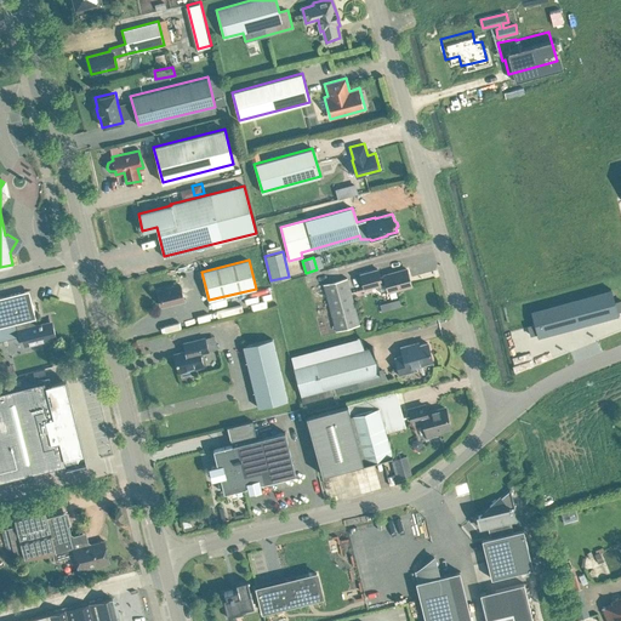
[(379,268),(359,273),(363,290),(377,286),(377,285),(380,292),(387,291),(411,284),(406,268),(383,275),(380,277),(379,268)]
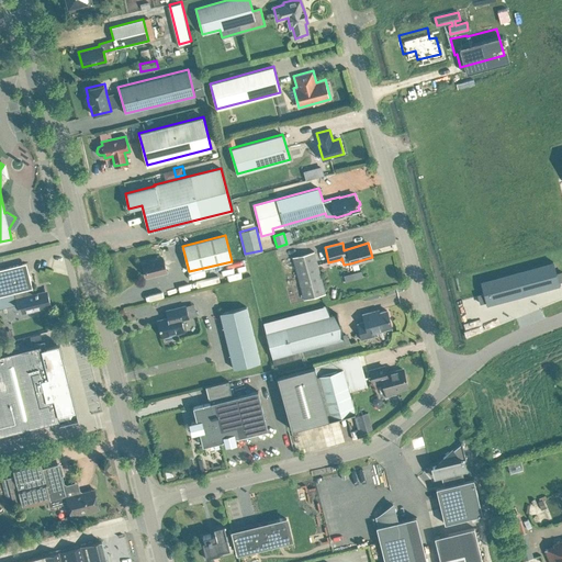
[(304,299),(325,293),(314,250),(292,257),(304,299)]
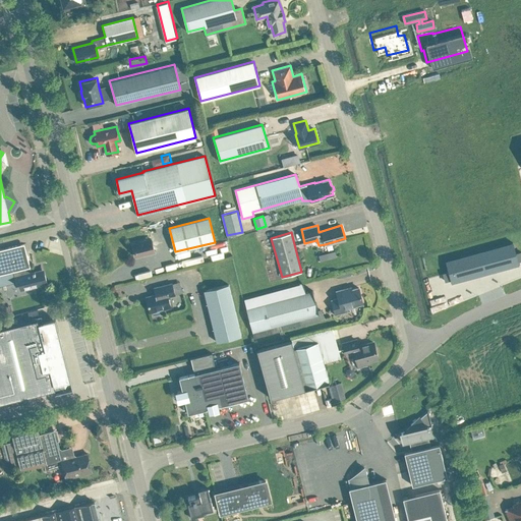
[(135,256),(154,251),(151,238),(132,243),(135,256)]
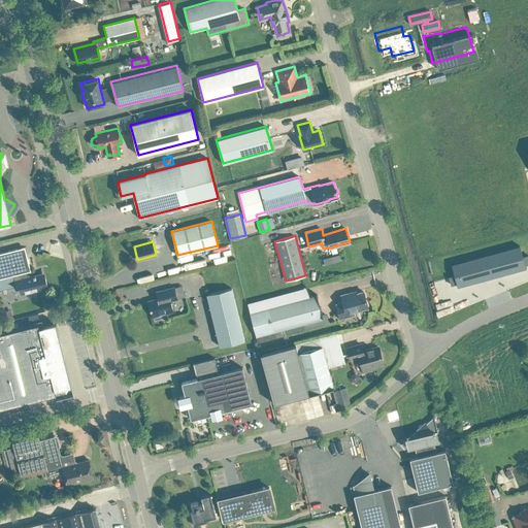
[(32,275),(30,270),(24,246),(0,252),(0,289),(15,286),(15,288),(21,286),(23,293),(45,288),(42,273),(32,275)]
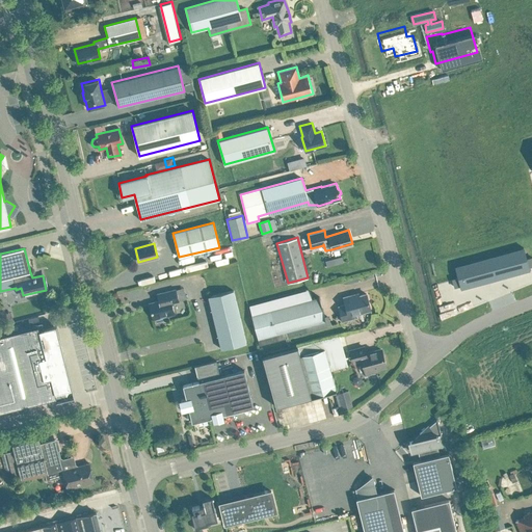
[(453,277),(447,280),(449,287),(455,286),(456,289),(524,270),(524,267),(529,265),(527,258),(521,259),(519,248),(450,266),(453,277)]
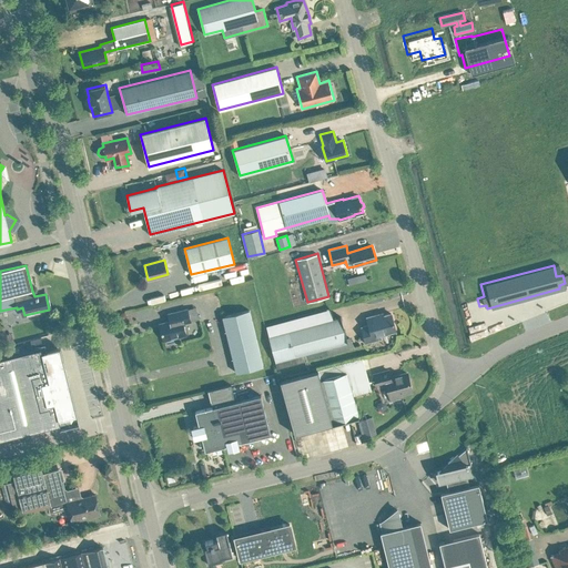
[(163,341),(185,334),(183,323),(199,318),(195,306),(168,313),(170,321),(159,323),(163,341)]
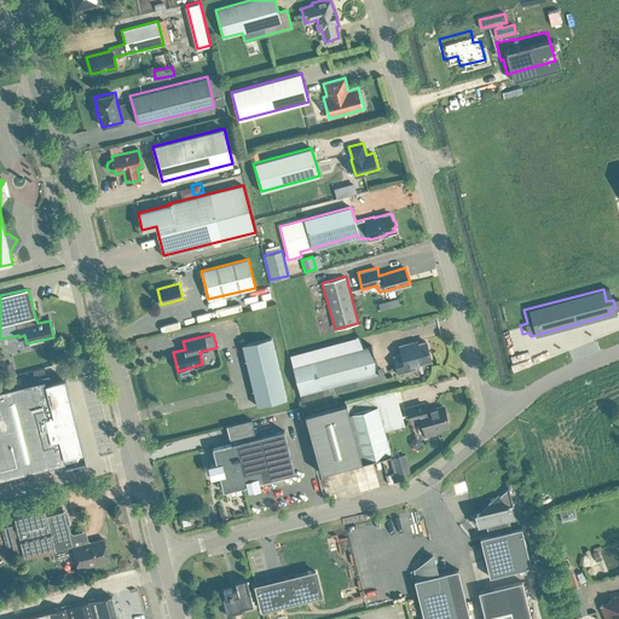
[(258,405),(287,398),(271,337),(242,345),(258,405)]
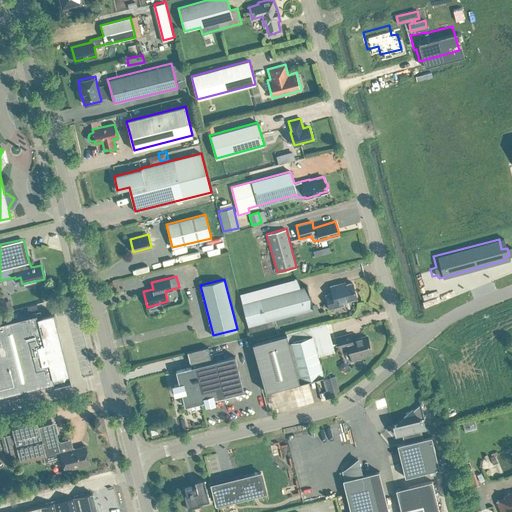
[(356,298),(352,282),(340,285),(339,283),(330,285),(332,293),(325,294),(329,309),(343,305),(342,301),(356,298)]
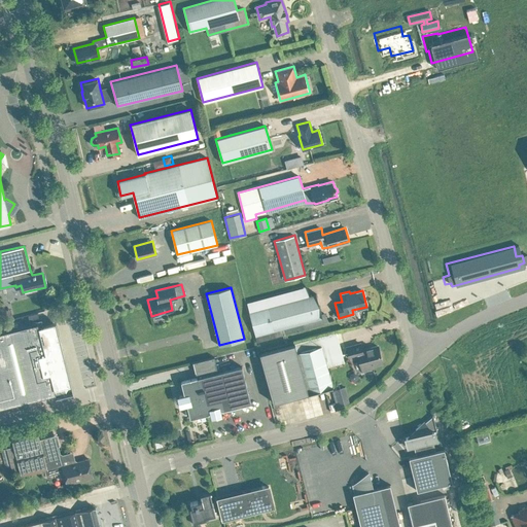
[(321,314),(316,293),(248,311),(256,342),(284,334),(283,327),(303,322),(305,328),(328,322),(324,313),(321,314)]
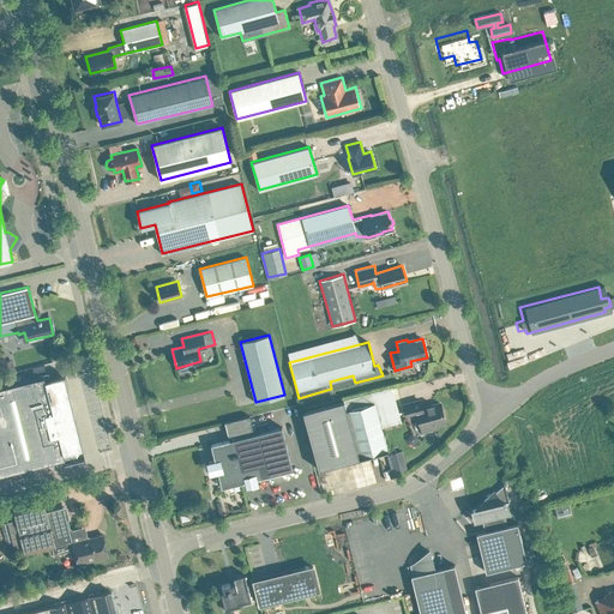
[(0,475),(74,456),(73,451),(82,449),(72,407),(72,408),(64,378),(44,383),(43,377),(0,386),(0,475)]
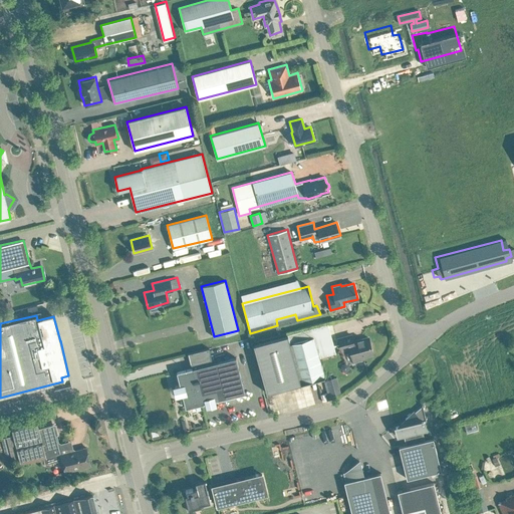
[(319,357),(335,352),(327,324),(287,334),(300,382),(324,376),(319,357)]
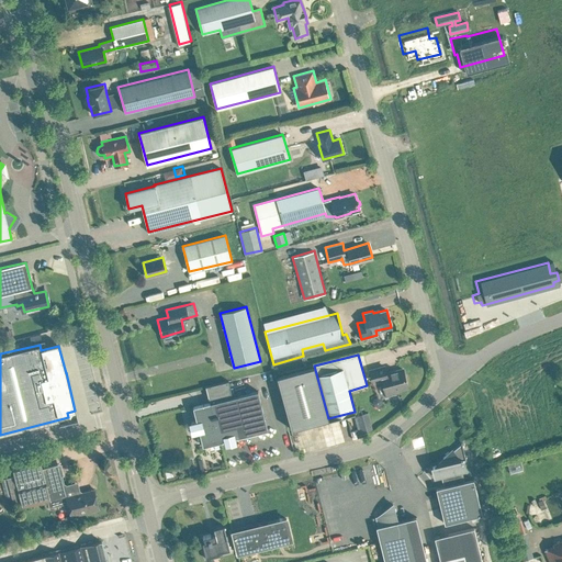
[(328,418),(314,366),(277,375),(291,429),(328,418)]
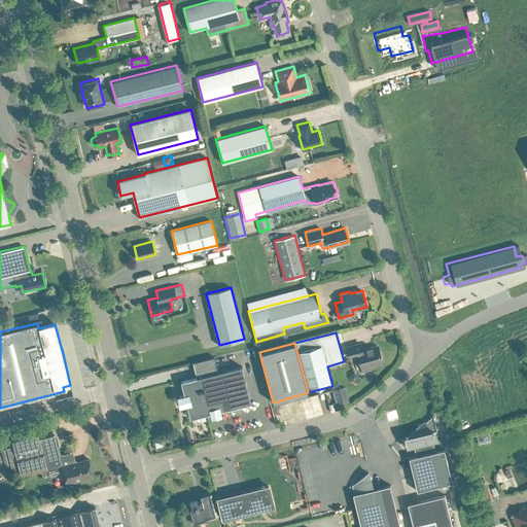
[(362,350),(360,343),(347,347),(350,357),(358,355),(362,372),(373,370),(371,365),(382,362),(378,346),(362,350)]
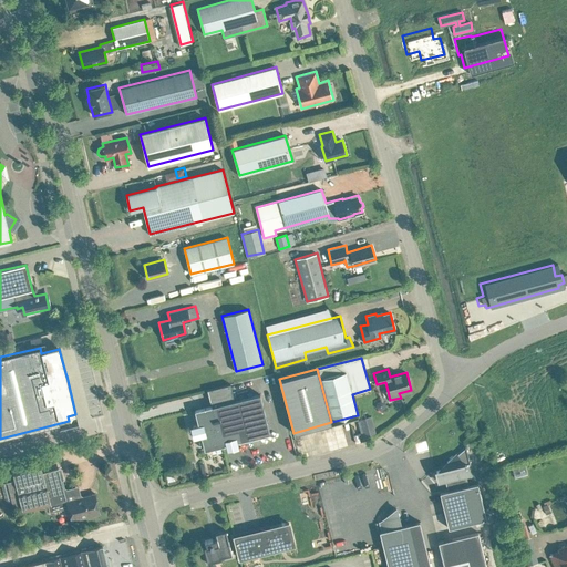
[(234,400),(230,383),(207,390),(212,405),(195,410),(198,424),(193,425),(195,436),(200,435),(204,450),(225,444),(238,441),(269,433),(260,394),(234,400)]
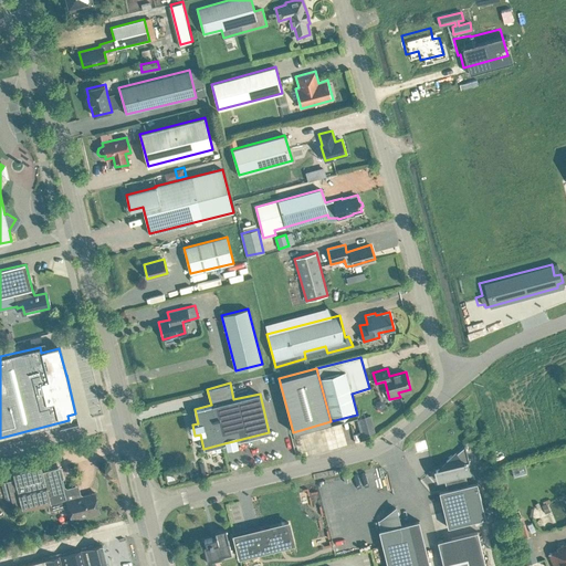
[(371,413),(358,417),(363,435),(377,431),(371,413)]
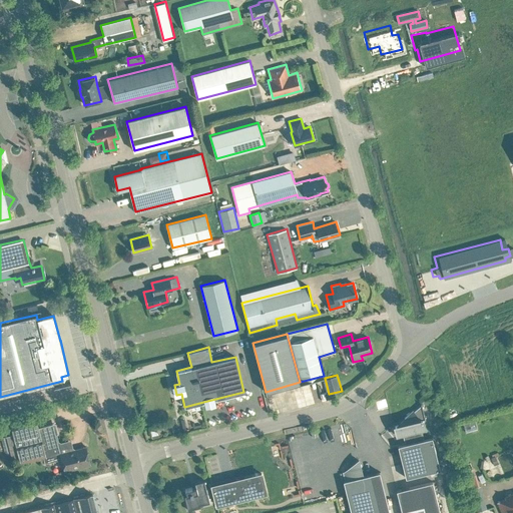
[(425,419),(421,403),(421,404),(421,405),(413,411),(413,410),(400,422),(400,424),(395,426),(397,435),(403,434),(405,444),(398,445),(406,477),(440,469),(432,437),(424,439),(421,429),(425,428),(423,420),(425,419)]
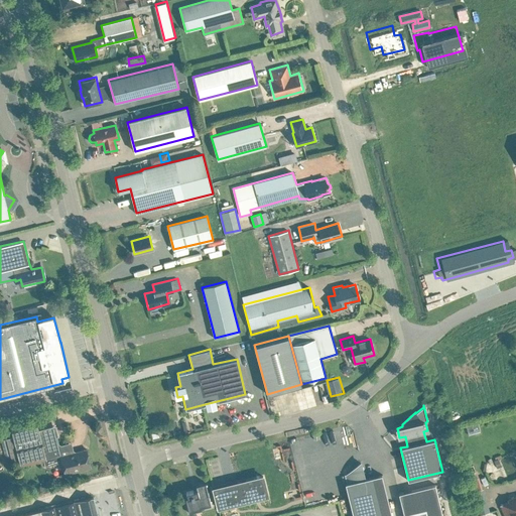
[(14,436),(6,438),(11,458),(12,464),(20,461),(21,465),(43,459),(45,465),(62,461),(66,474),(91,468),(86,448),(74,452),(72,441),(61,444),(58,442),(56,436),(58,435),(55,425),(53,426),(38,430),(36,420),(12,426),(14,436)]
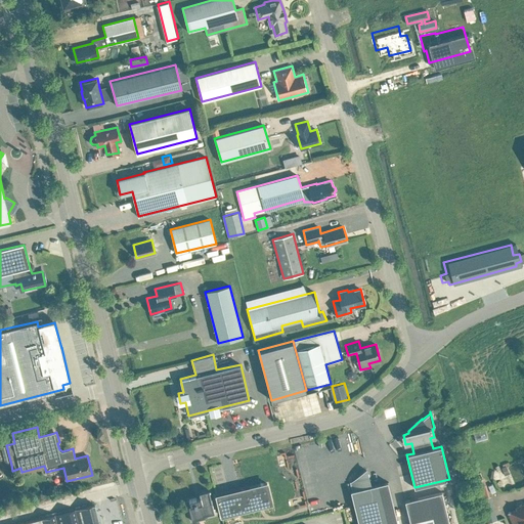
[(449,443),(446,430),(439,431),(441,438),(442,438),(444,444),(449,443)]
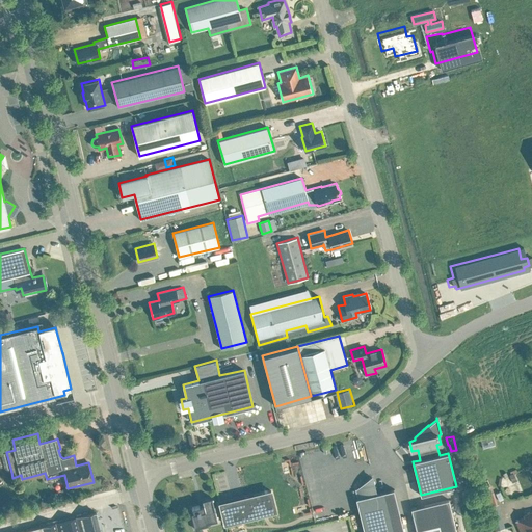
[(358,498),(356,498),(364,531),(403,531),(394,488),(376,494),(372,477),(356,489),(358,498)]
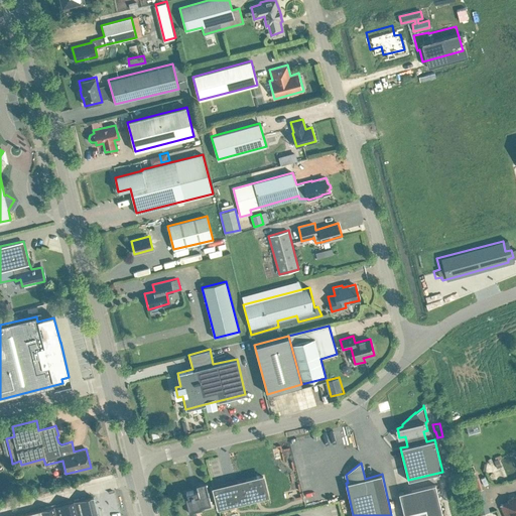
[(267,495),(263,476),(228,484),(213,488),(214,489),(214,490),(208,492),(206,482),(196,485),(197,489),(186,491),(187,497),(185,497),(185,496),(184,496),(188,512),(204,509),(204,508),(203,508),(202,506),(211,504),(210,501),(216,500),(218,507),(267,495)]
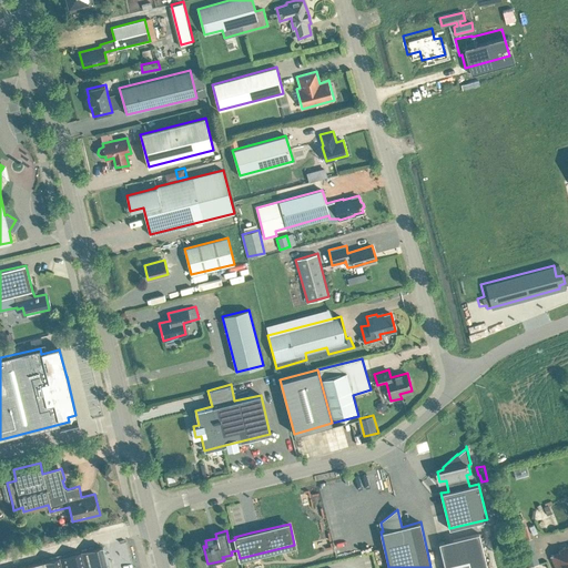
[(487,567),(479,533),(439,543),(445,567),(487,567)]
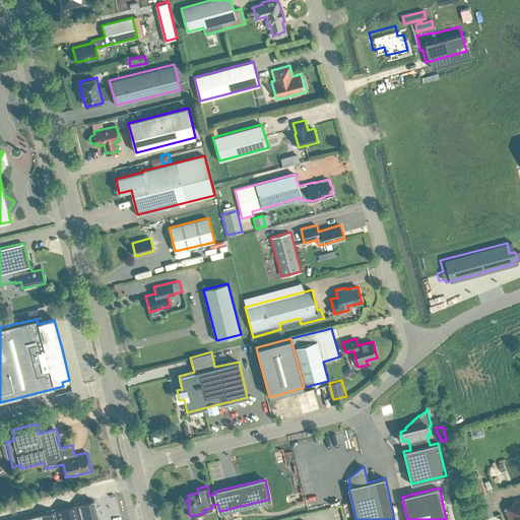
[(519,519),(519,500),(511,504),(512,506),(504,509),(508,519),(519,519)]
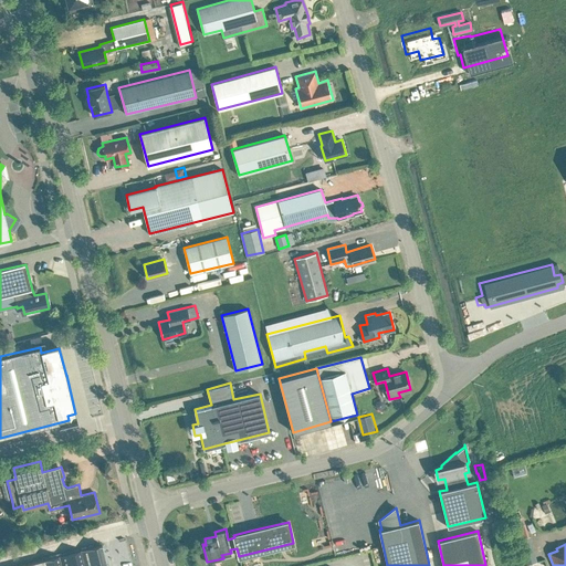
[(107,565),(102,545),(17,565),(107,565)]
